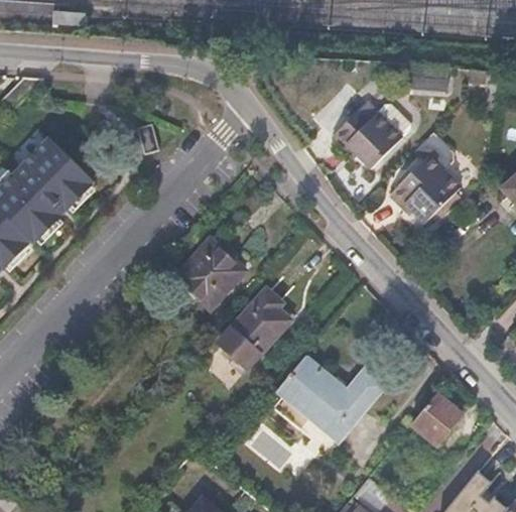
[(83,22),(85,7),(49,3),(47,17),(83,22)]
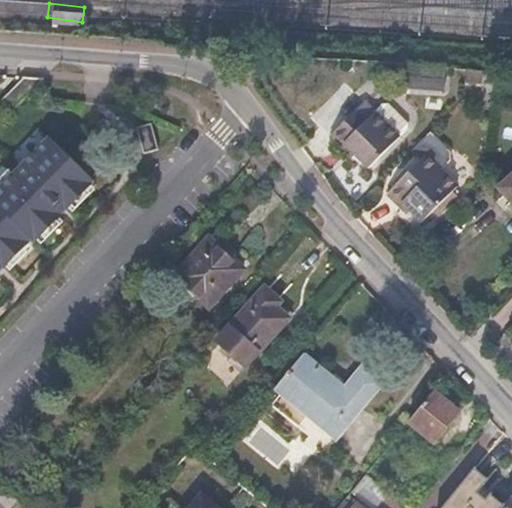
[(453,66),(407,60),(406,72),(452,76),(453,66)]
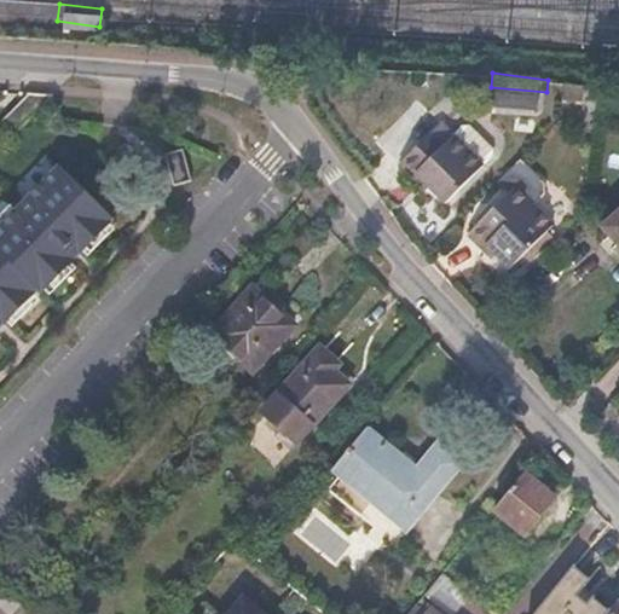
[(547,92),(491,87),(490,104),(545,109),(547,92)]
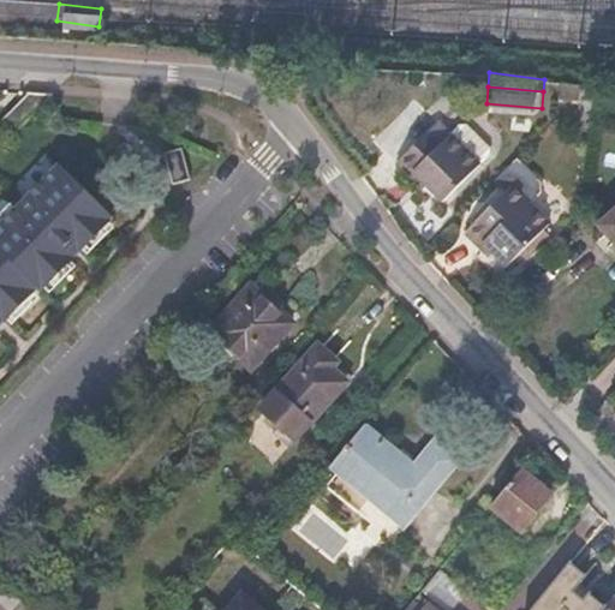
[(54,90),(30,89),(1,118),(15,130),(31,113),(54,90)]
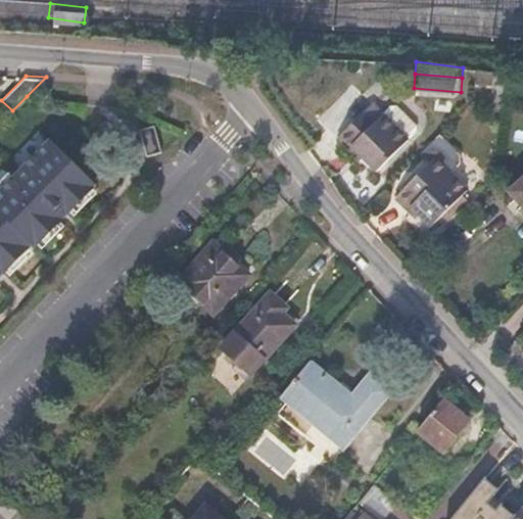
[(387,113),(376,100),(337,133),(347,145),(351,141),(364,154),(376,169),(409,139),(387,113)]
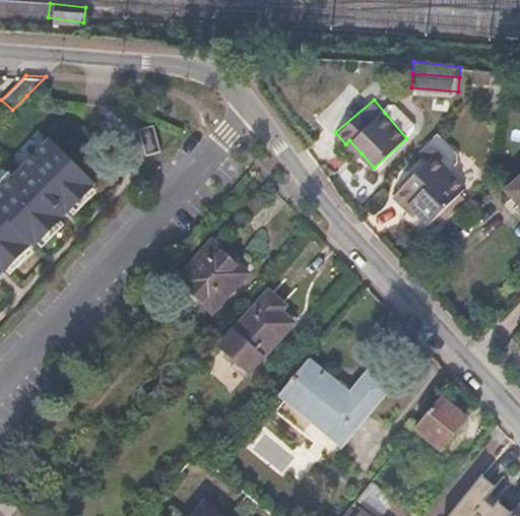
[(390,108),(385,113),(406,138),(412,133),(390,108)]
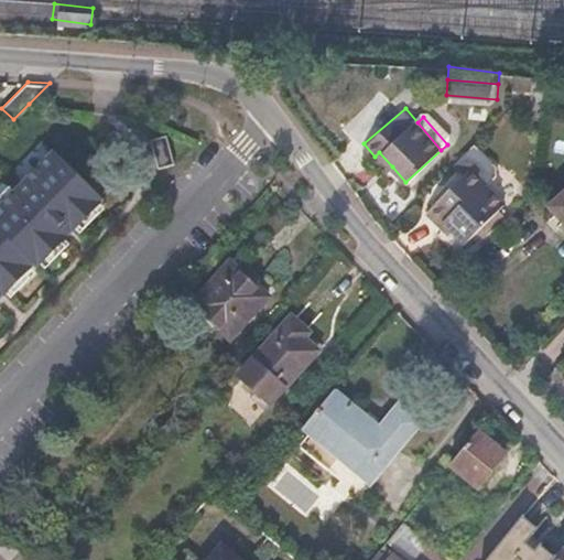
[(459,175),(422,210),(436,226),(441,223),(459,244),(500,207),(479,185),(489,176),(489,169),(469,148),(451,165),(459,175)]
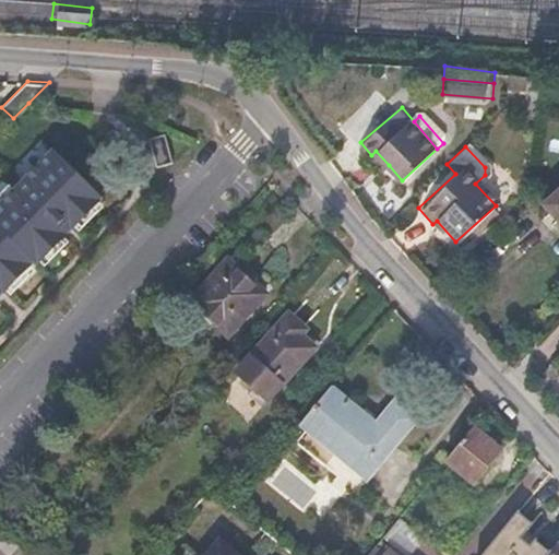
[(376,151),(371,155),(383,169),(389,165),(376,151)]
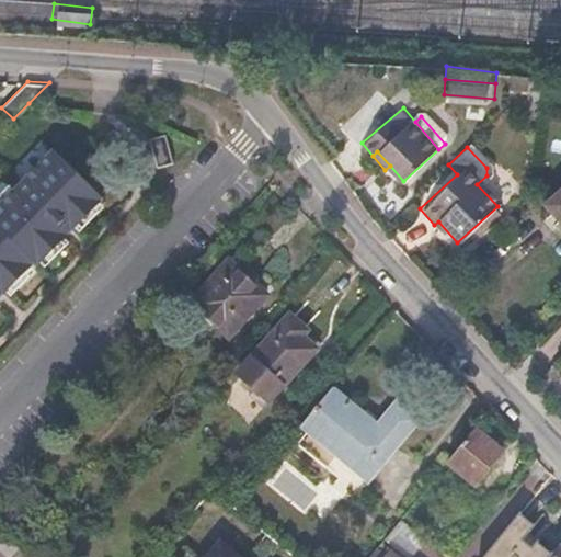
[(0,288),(25,262),(29,265),(93,197),(46,152),(0,201),(0,288)]
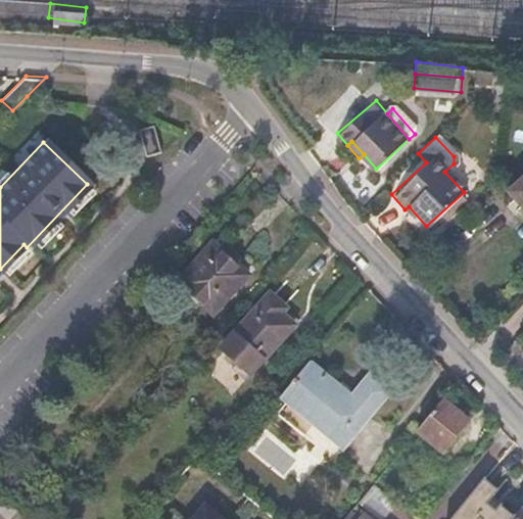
[(522,177),(509,190),(522,205),(522,177)]
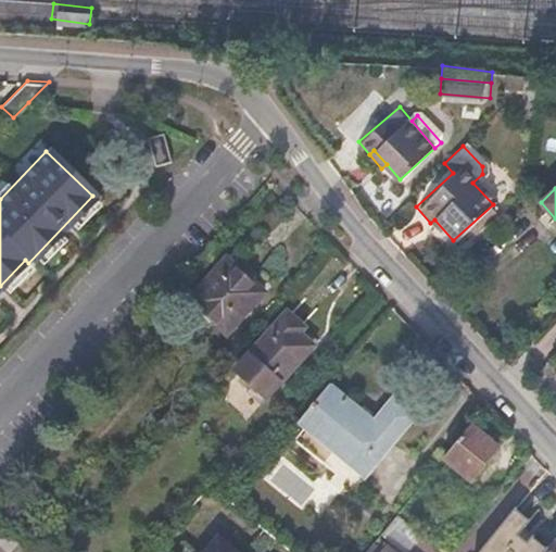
[(262,288),(226,255),(190,295),(226,328),(262,288)]
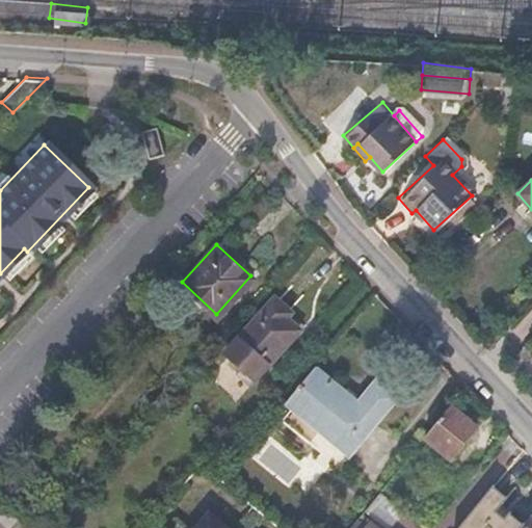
[(290,311),(273,296),(238,336),(223,352),(253,378),(267,362),(298,327),(285,316),(290,311)]
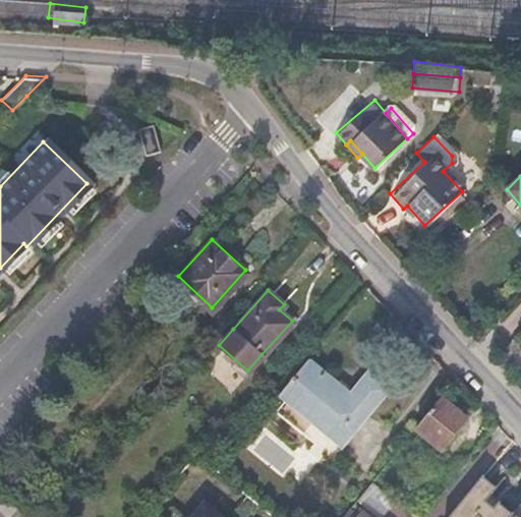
[(308,357),(279,393),(341,446),(389,387),(368,369),(350,391),(308,357)]
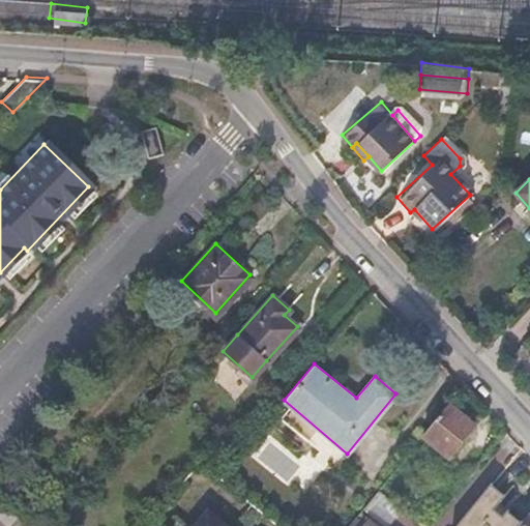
[(474,425),(447,402),(421,434),(448,456),(474,425)]
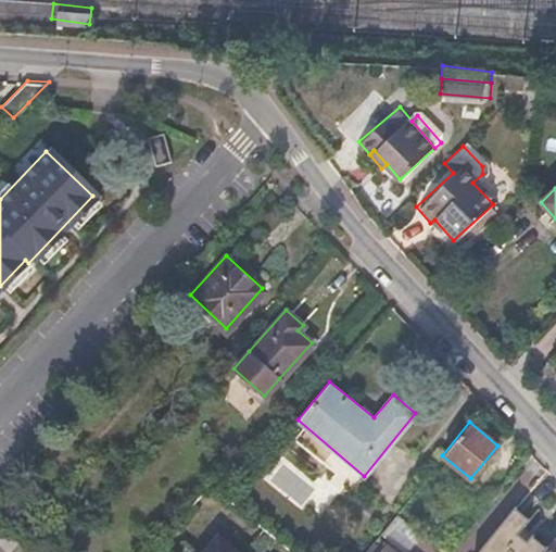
[(500,490),(489,481),(468,506),(479,515),(500,490)]
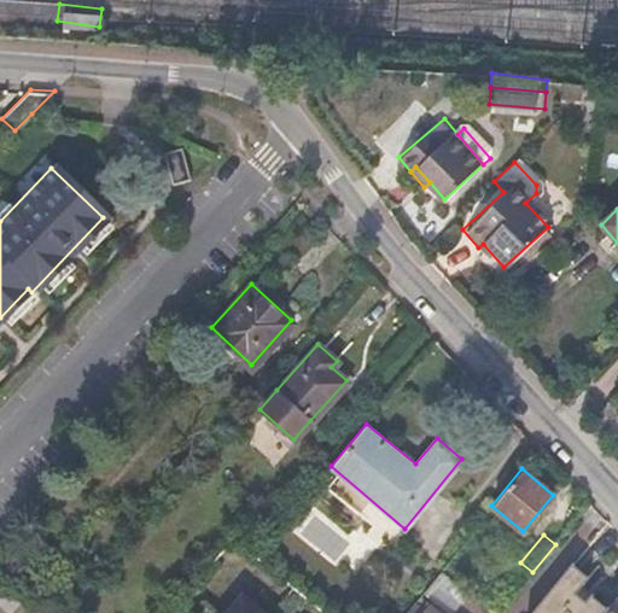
[(588,577),(571,564),(530,612),(602,612),(606,608),(589,595),(584,602),(575,594),(579,588),(588,577)]
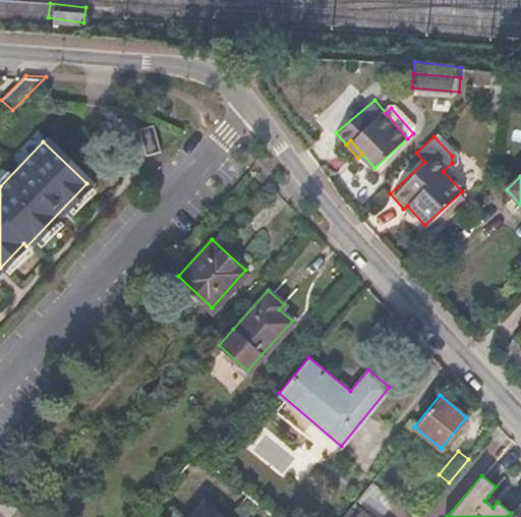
[(228,516),(199,493),(179,516),(228,516)]
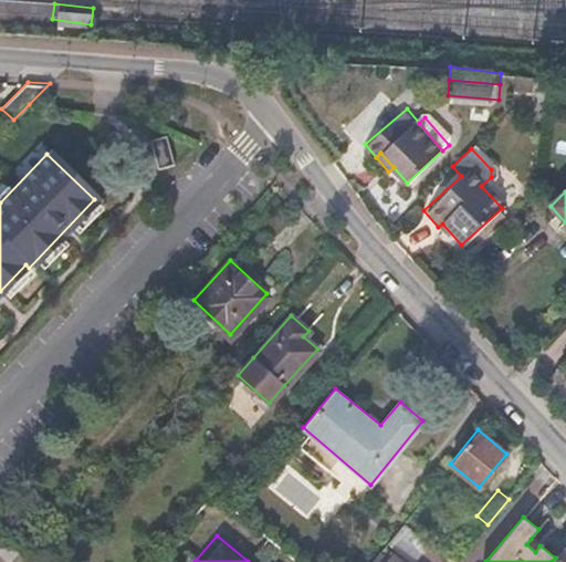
[(531,539),(526,544),(535,552),(540,545),(531,539)]
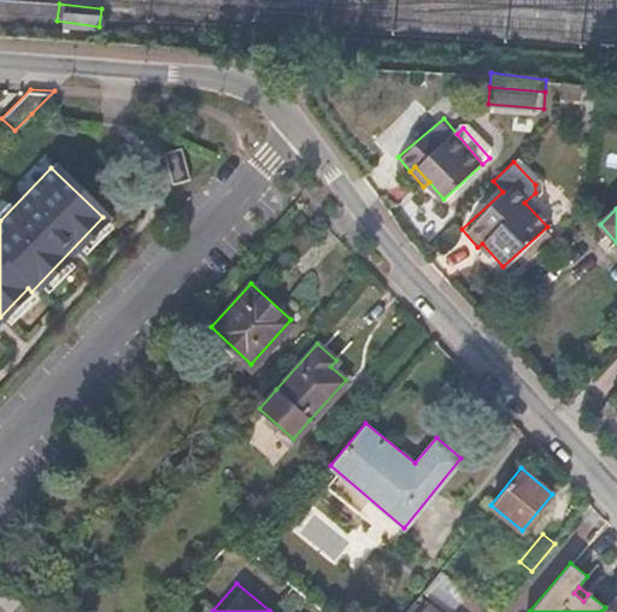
[(616,611),(616,601),(613,600),(604,611),(616,611)]
